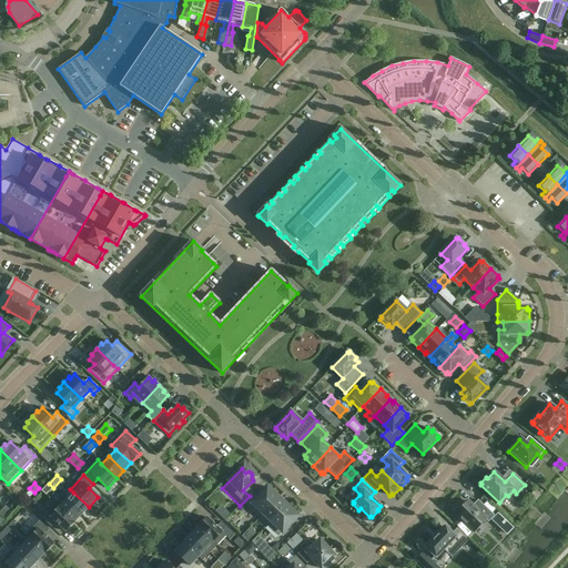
[(49,484),(41,492),(46,496),(53,488),(49,484)]
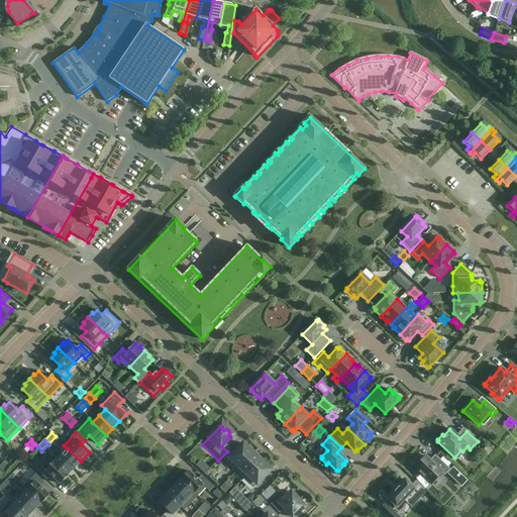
[(487,445),(482,451),(488,456),(493,450),(491,449),(493,447),(490,445),(489,447),(487,445)]
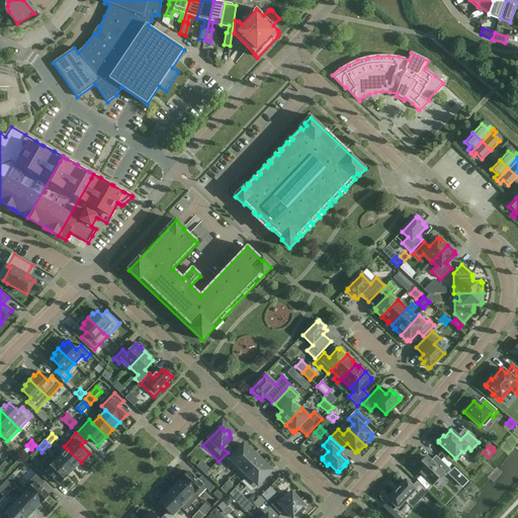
[(219,461),(234,476),(251,457),(241,447),(232,456),(228,452),(219,461)]
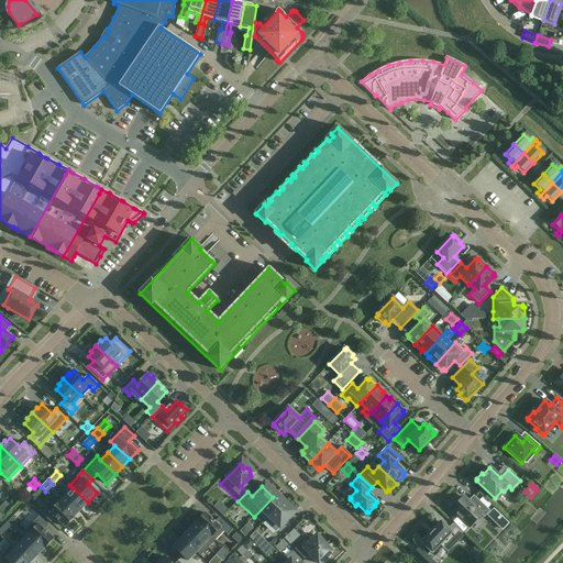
[(88,503),(73,488),(66,496),(81,510),(88,503)]
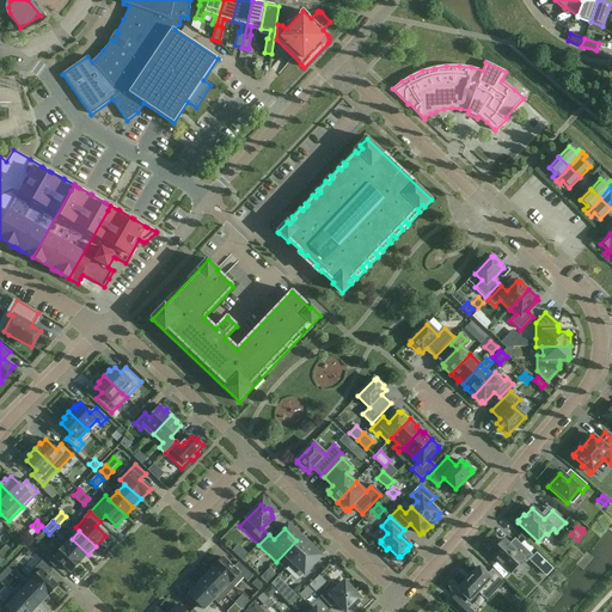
[(37,539),(32,544),(37,549),(42,544),(37,539)]
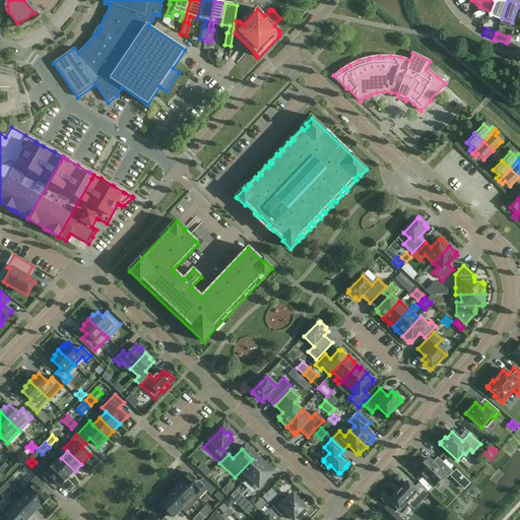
[(75,471),(61,458),(55,465),(68,477),(75,471)]
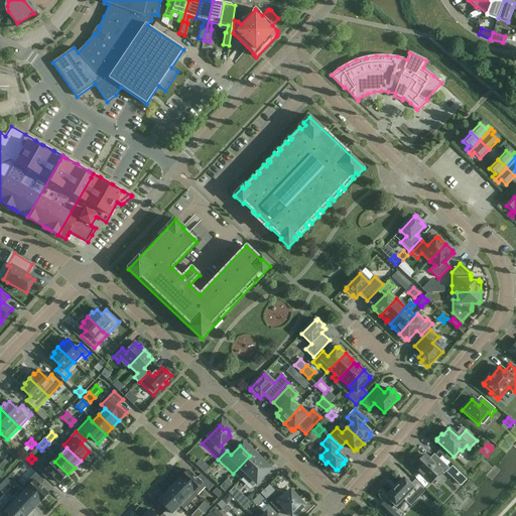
[(418,460),(412,466),(430,483),(441,472),(443,474),(448,469),(434,455),(429,460),(425,456),(419,462),(418,460)]
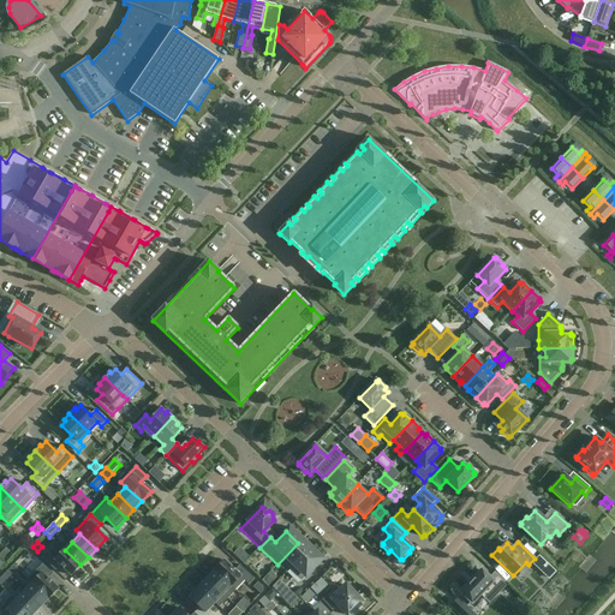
[(298,543),(278,565),(286,573),(308,550),(298,543)]
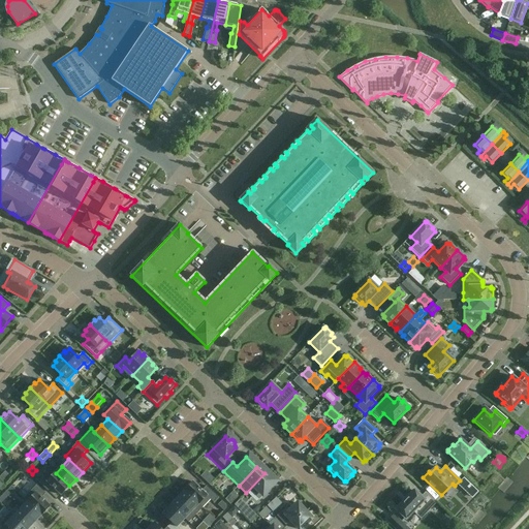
[(69,486),(56,473),(52,469),(39,483),(48,491),(52,487),(61,495),(69,486)]
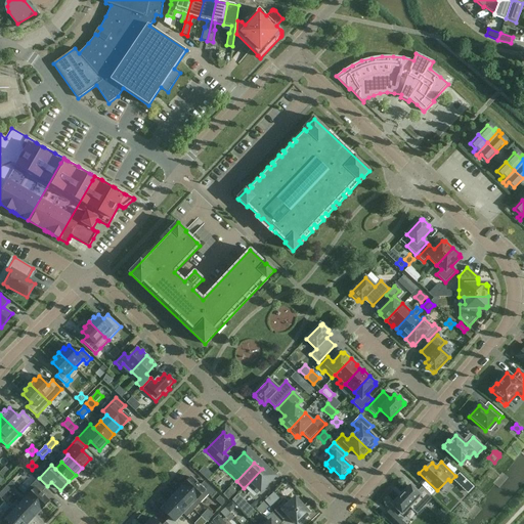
[(205,466),(200,472),(208,480),(214,474),(205,466)]
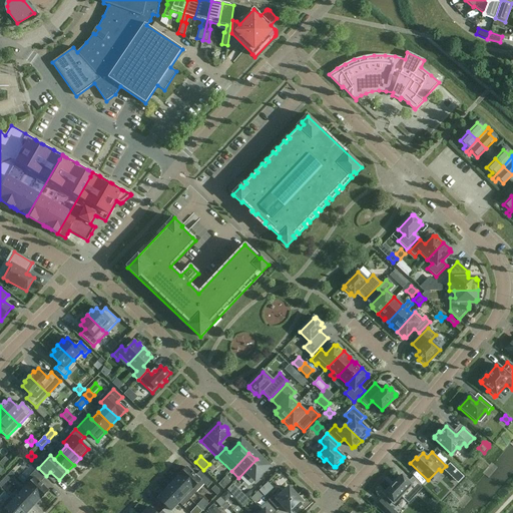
[(238,478),(248,487),(266,469),(257,459),(238,478)]
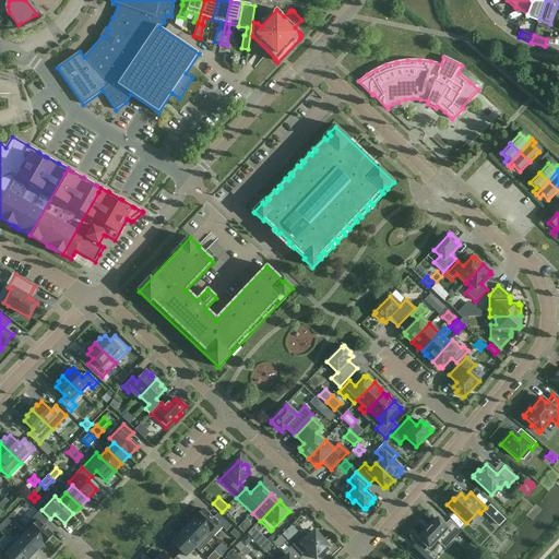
[(490,504),(484,512),(491,519),(498,525),(499,526),(506,520),(504,518),(498,512),(490,504)]
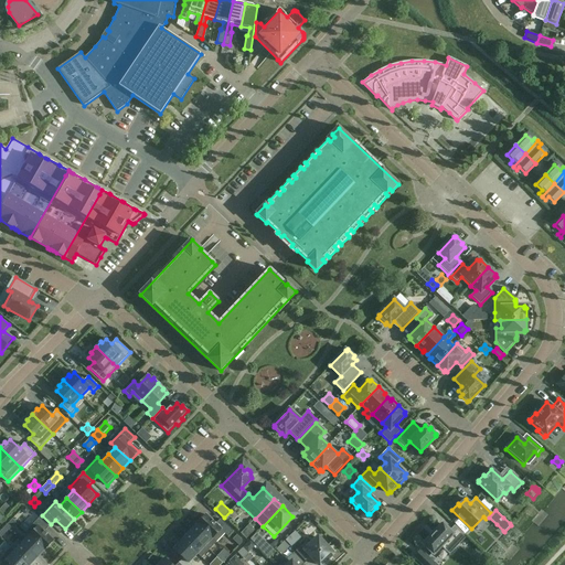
[(198,524),(216,542),(225,534),(228,536),(233,532),(221,520),(215,524),(206,515),(198,524)]
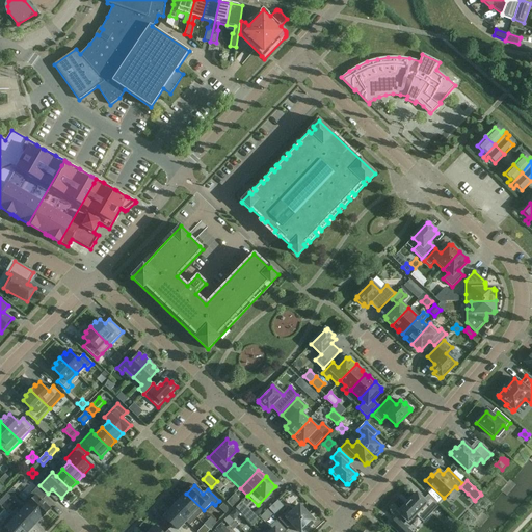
[(24,501),(28,505),(42,519),(51,509),(42,501),(46,497),(36,487),(24,501)]
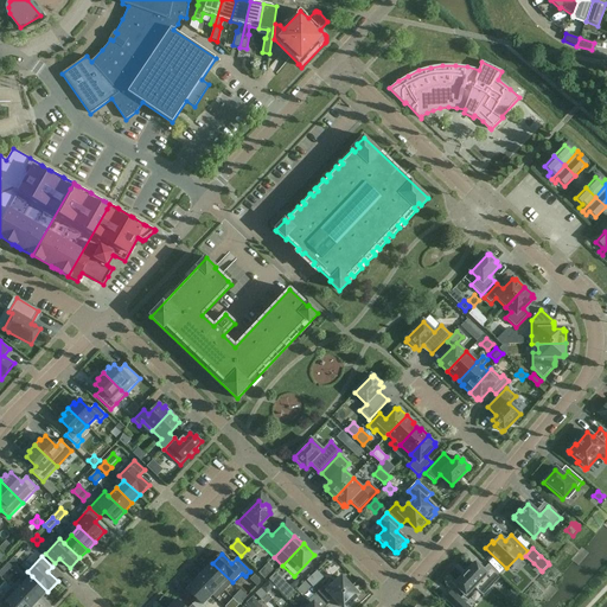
[(5,567),(10,570),(17,562),(13,558),(5,567)]
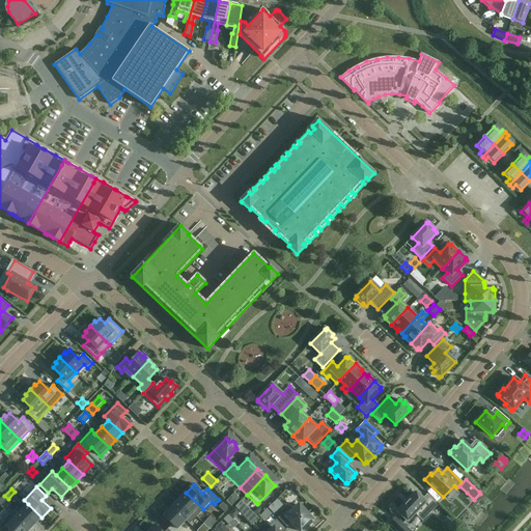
[(186,493),(178,500),(196,518),(203,509),(186,493)]
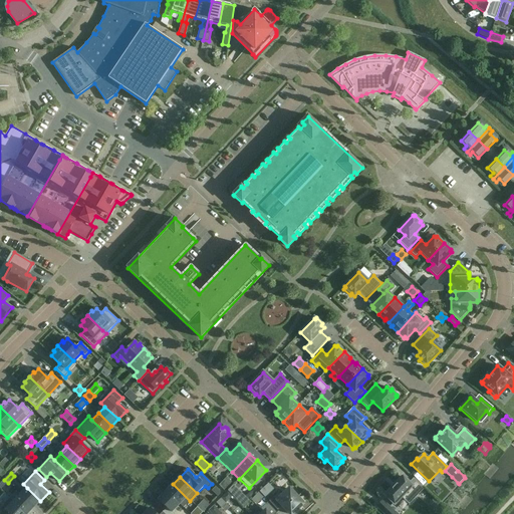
[(226,477),(219,486),(224,490),(232,482),(226,477)]
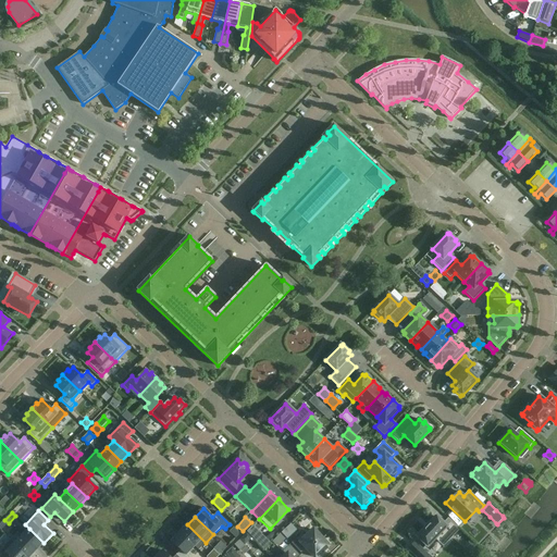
[(431,523),(418,536),(428,546),(436,537),(443,544),(458,529),(449,519),(444,524),(436,517),(435,519),(434,518),(430,522),(431,523)]
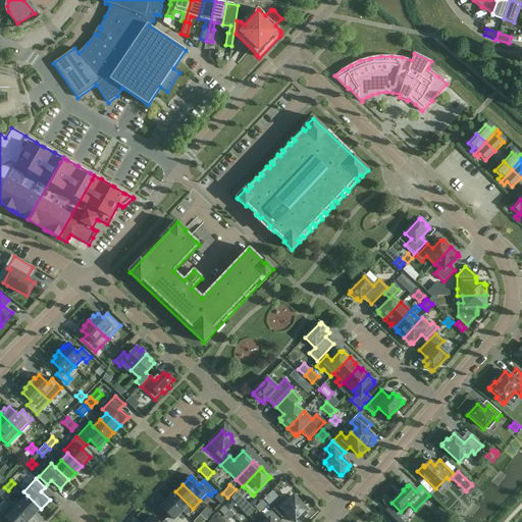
[(193,509),(175,491),(168,499),(183,512),(187,516),(193,509)]
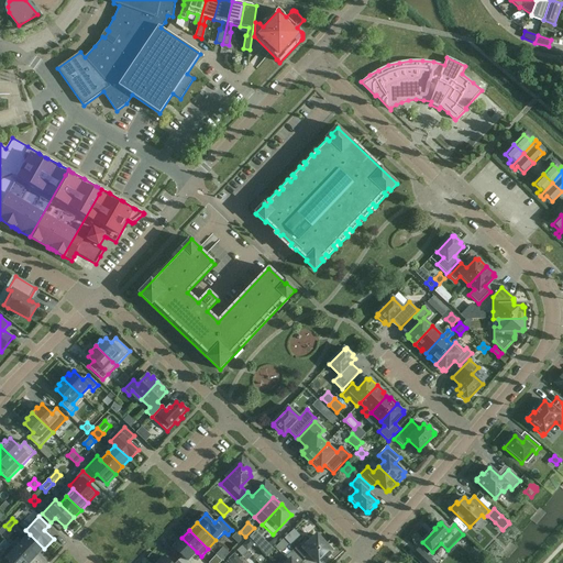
[(255,531),(250,538),(262,551),(268,543),(255,531)]
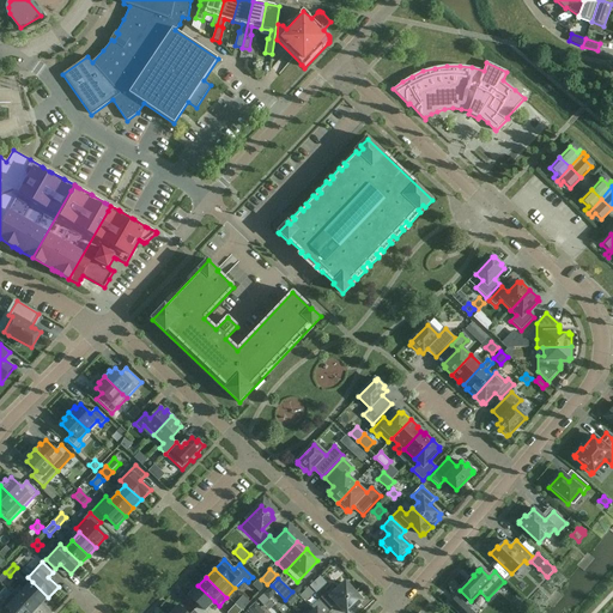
[(315,581),(309,587),(314,593),(320,587),(315,581)]
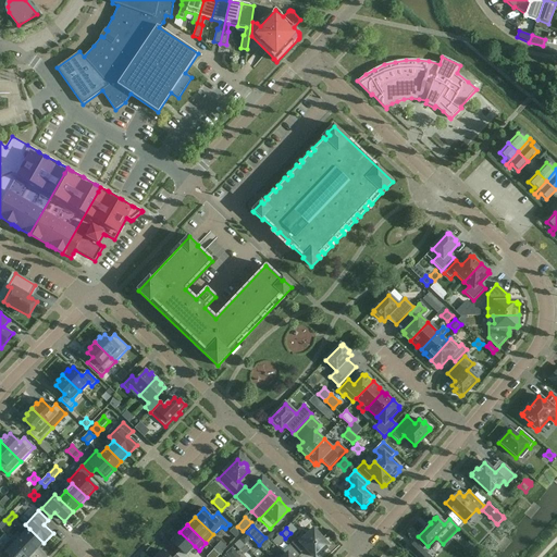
[(44,543),(29,529),(22,536),(37,551),(44,543)]
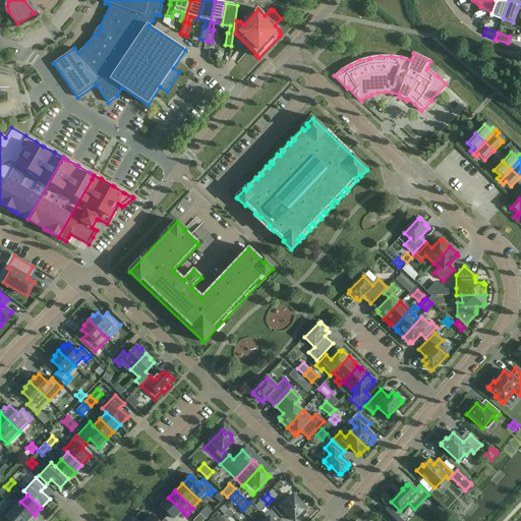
[(283,499),(273,508),(282,518),(287,513),(294,520),(296,520),(297,520),(299,520),(301,519),(302,517),(302,515),(309,509),(308,509),(307,508),(305,507),(303,506),(302,505),(293,496),(286,503),(283,499)]
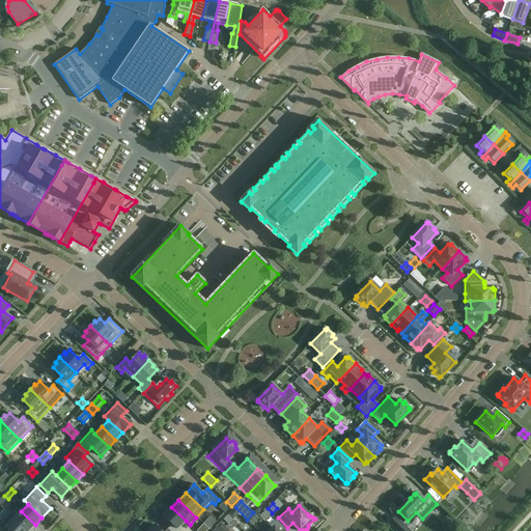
[(172,525),(168,529),(169,530),(179,530),(177,529),(186,521),(171,507),(163,516),(172,525)]
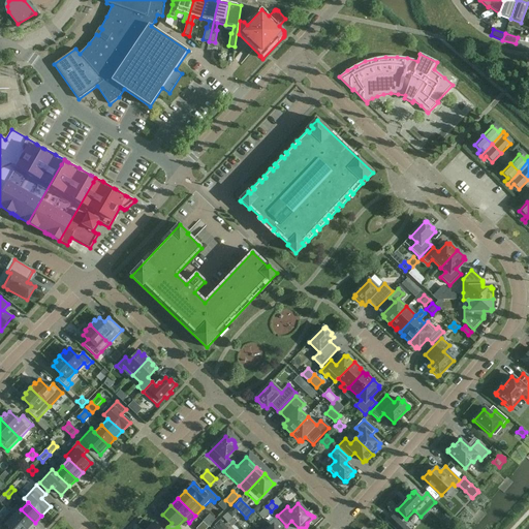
[(235,506),(227,512),(232,518),(239,511),(235,506)]
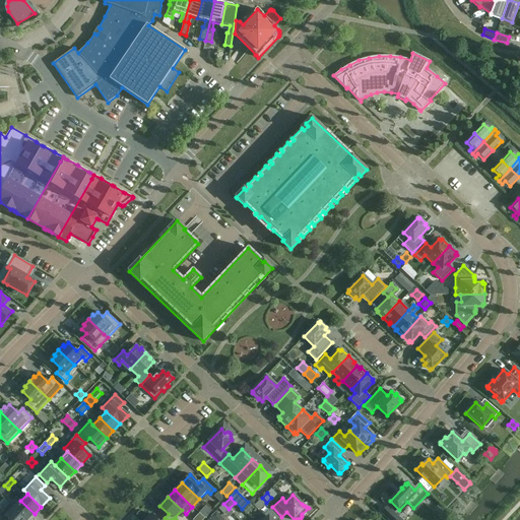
[(27,519),(35,514),(20,501),(14,507),(27,519)]
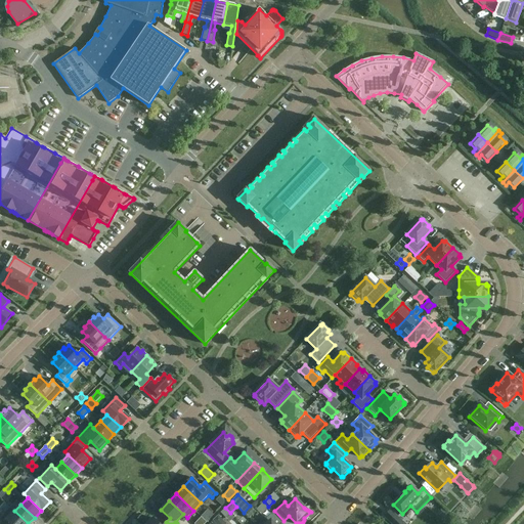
[(28,523),(14,511),(10,508),(0,518),(0,523),(1,523),(28,523)]
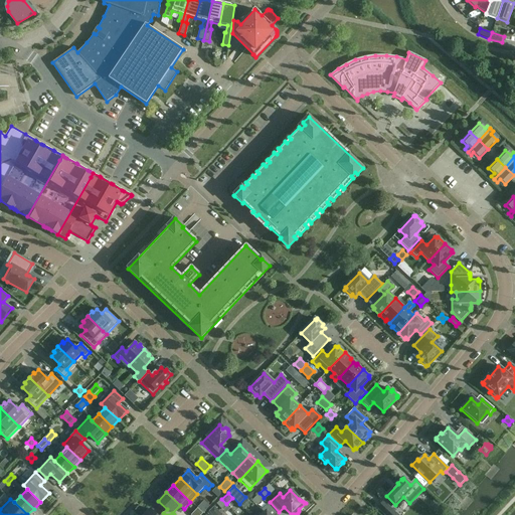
[(226,505),(221,500),(217,504),(222,510),(226,505)]
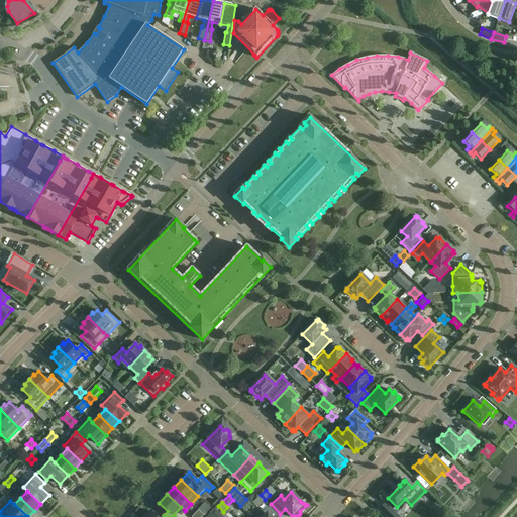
[(400,516),(385,503),(378,510),(385,516),(400,516)]
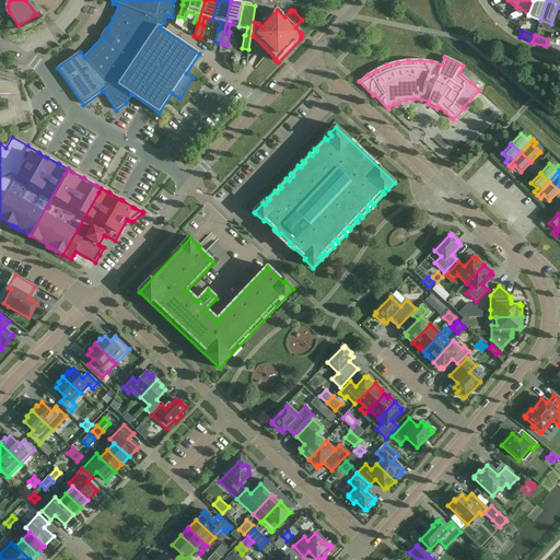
[(298,559),(301,558),(291,548),(280,558),(282,559),(298,559)]
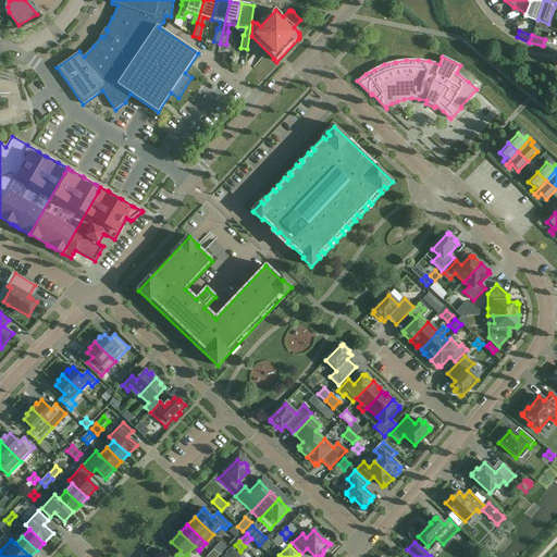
[(239,556),(232,547),(226,553),(230,556),(239,556)]
